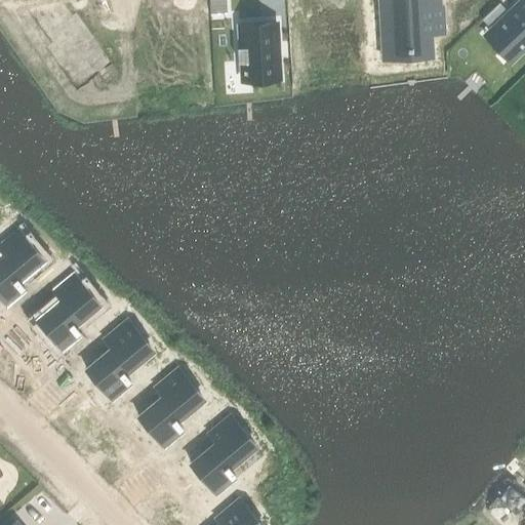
[(228,14),(226,0),(209,0),(211,14),(228,14)]
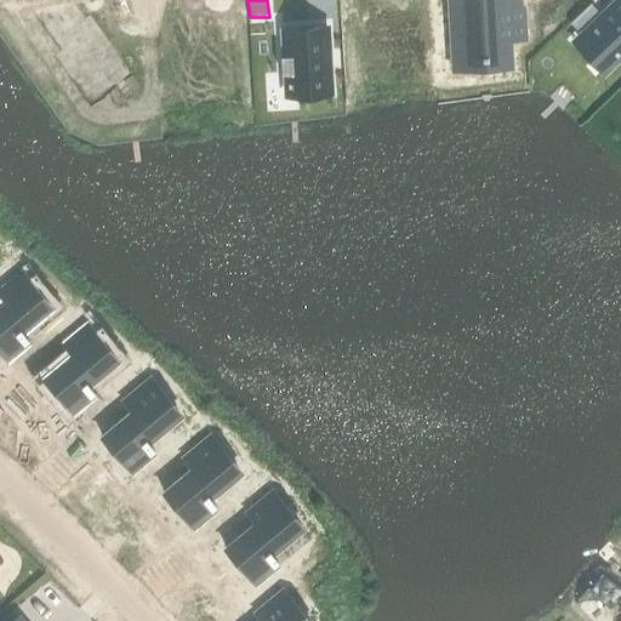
[(399,0),(357,0),(360,57),(387,56),(388,75),(421,73),(417,11),(400,12),(399,0)]
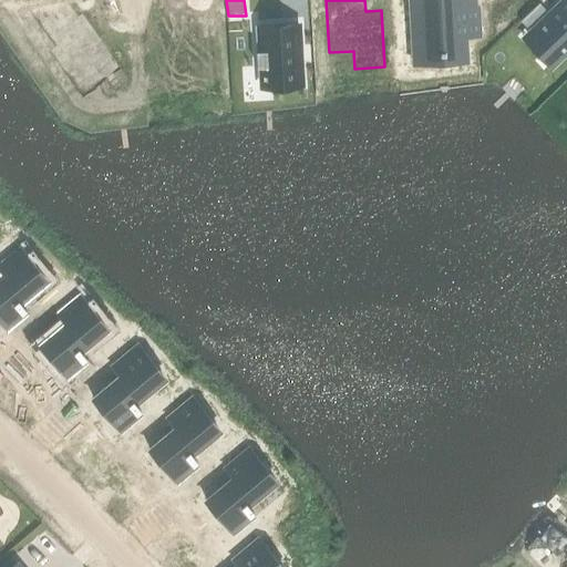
[(409,0),(411,41),(426,40),(428,53),(440,52),(440,54),(444,54),(444,52),(456,52),(456,39),(480,37),(477,7),(454,8),(453,0),(409,0)]
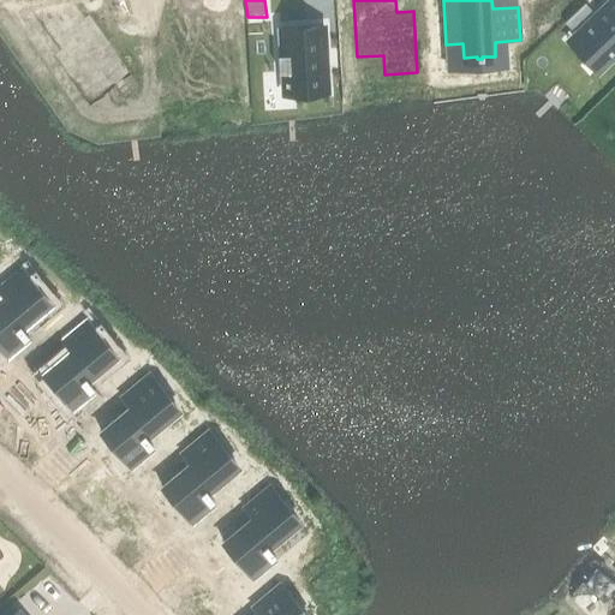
[(614,0),(608,0),(565,42),(597,77),(614,58),(614,0)]
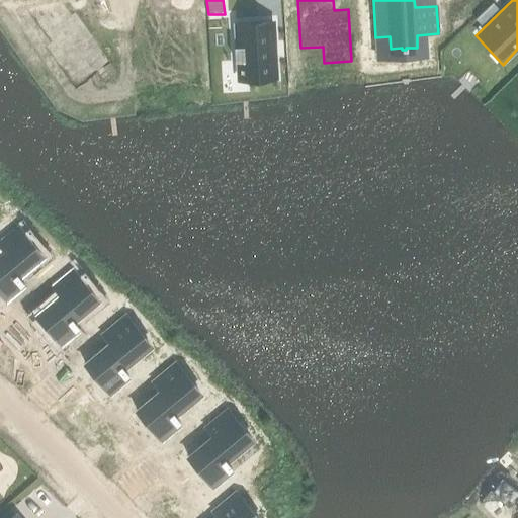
[(498,9),(492,3),(475,19),(481,25),(498,9)]
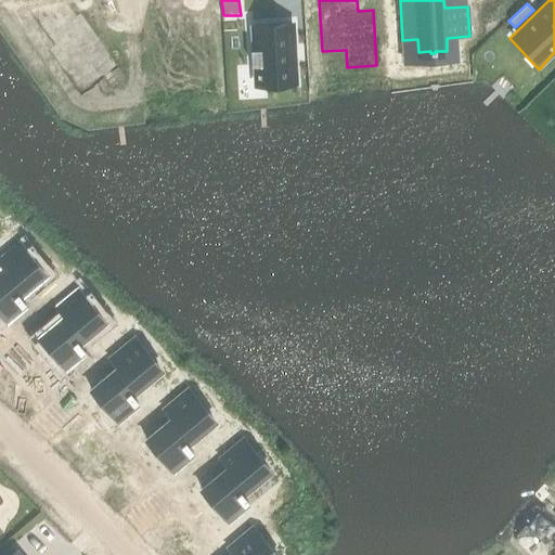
[(66,40),(49,52),(65,75),(82,63),(105,95),(126,80),(79,14),(59,29),(66,40)]
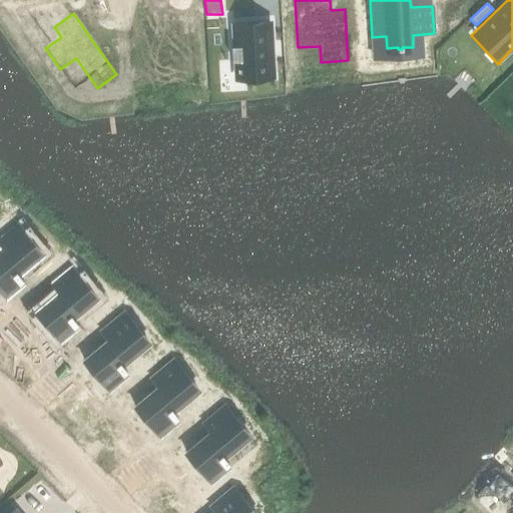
[(455,15),(447,21),(454,29),(462,22),(455,15)]
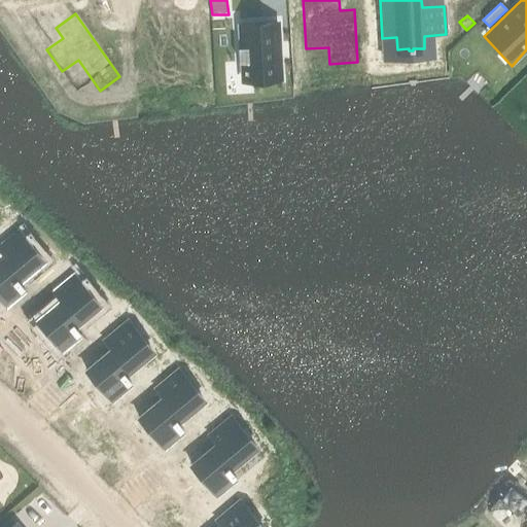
[(190,23),(159,25),(161,72),(192,70),(194,83),(212,82),(210,44),(192,45),(190,23)]
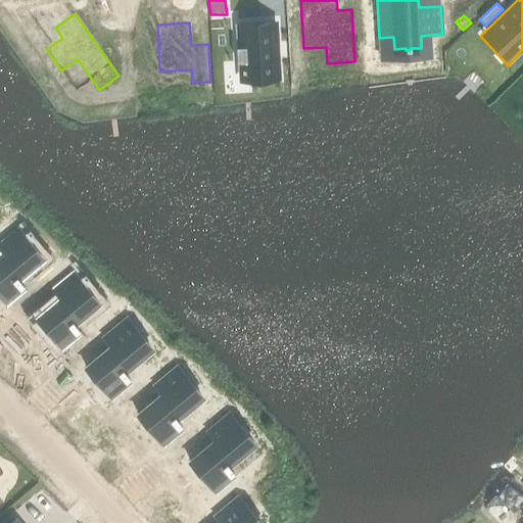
[(239,48),(236,48),(237,62),(250,61),(251,81),(278,80),(275,22),(238,25),(239,48)]
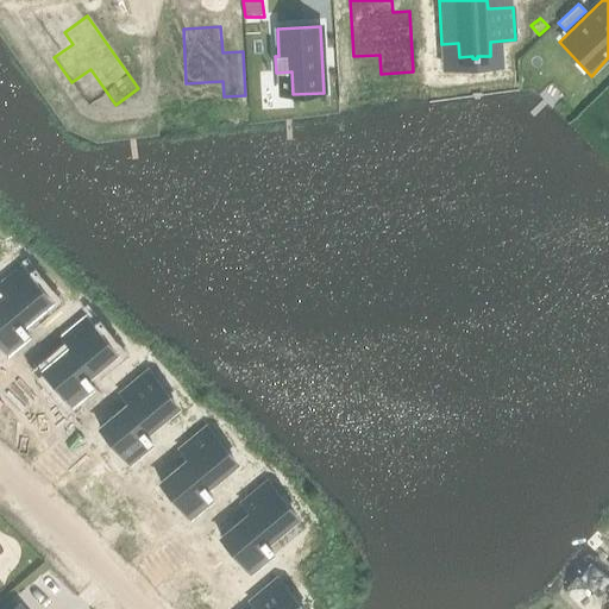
[(0,288),(6,296),(0,301),(0,345),(8,355),(27,339),(24,334),(27,332),(22,326),(50,302),(19,265),(0,282),(0,288)]
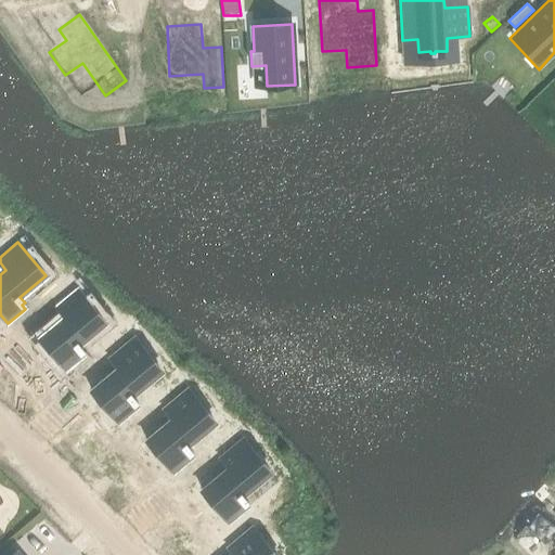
[(64,317),(39,338),(66,370),(84,356),(80,352),(84,349),(79,344),(104,322),(77,289),(56,307),(64,317)]
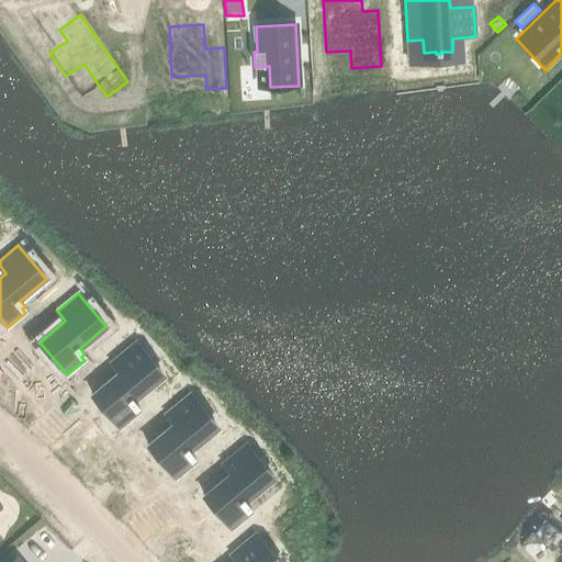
[(120,373),(92,395),(120,428),(138,413),(135,408),(138,405),(134,400),(163,375),(135,343),(111,362),(120,373)]
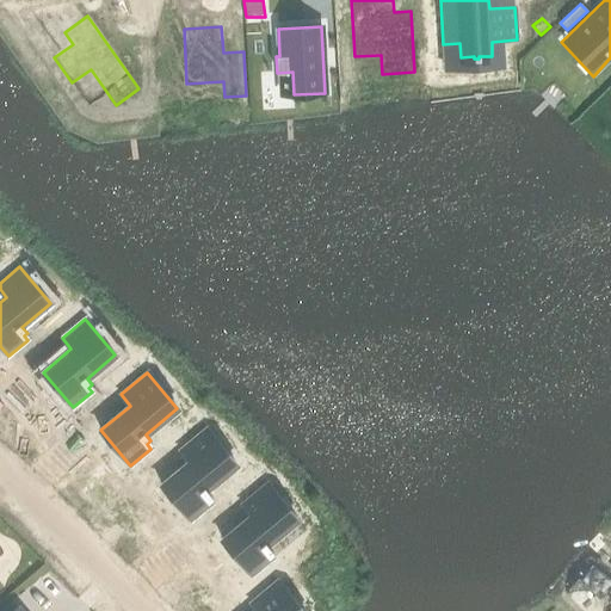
[(189,461),(160,485),(191,520),(211,504),(208,499),(211,497),(207,489),(236,464),(207,429),(180,450),(189,461)]
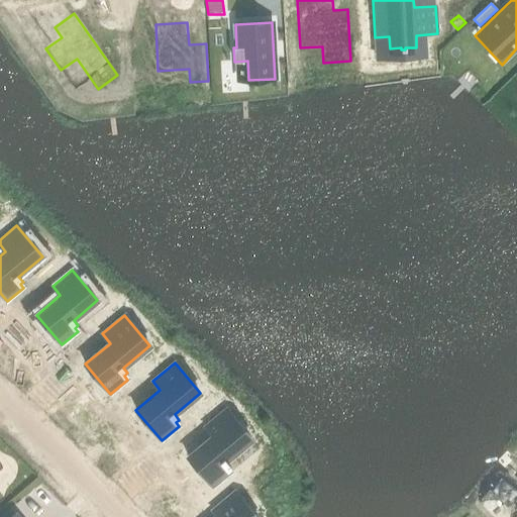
[(213,436),(188,456),(212,487),(230,472),(227,469),(230,467),(226,460),(251,439),(225,409),(205,426),(213,436)]
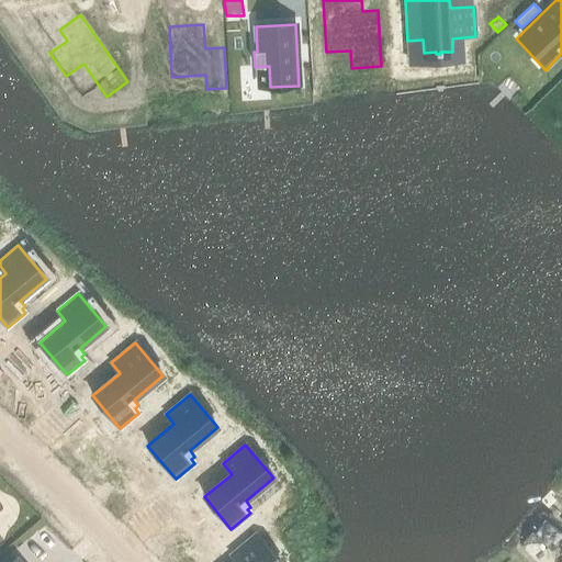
[(236,561),(278,561),(255,534),(231,554),(236,561)]
